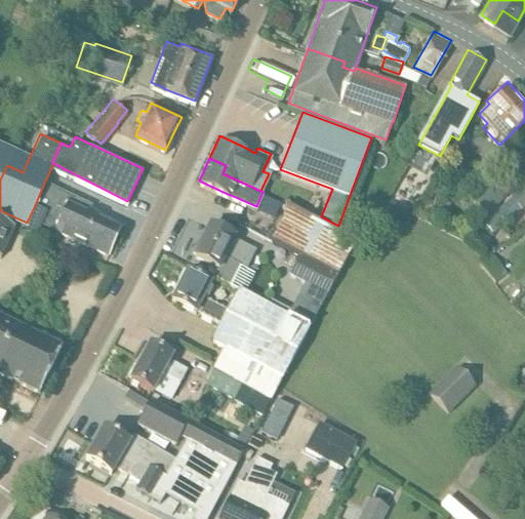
[(493,208),(509,187),(495,177),(480,199),(493,208)]
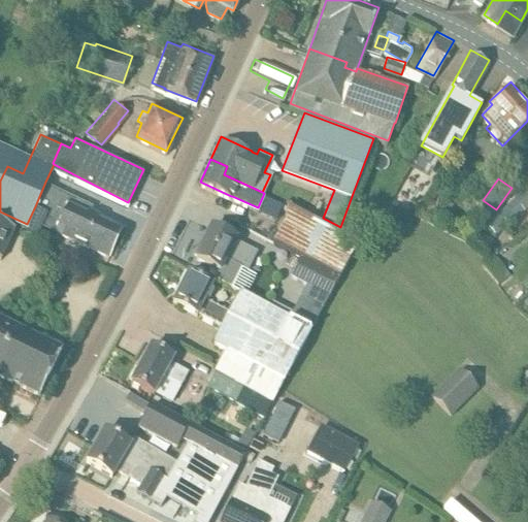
[(117,238),(123,223),(90,207),(92,202),(45,182),(35,206),(45,210),(60,217),(61,214),(117,238)]
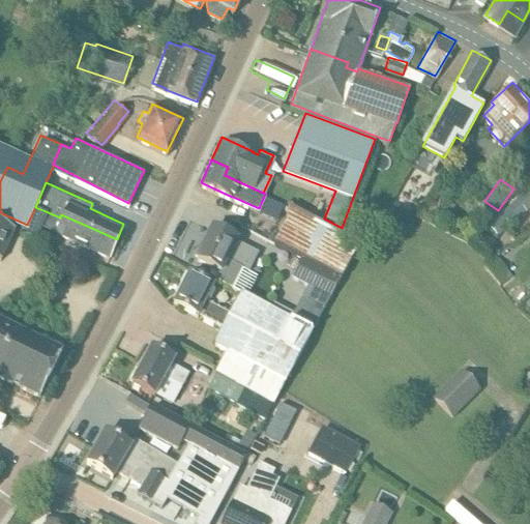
[(529,182),(520,193),(528,203),(529,200),(529,182)]
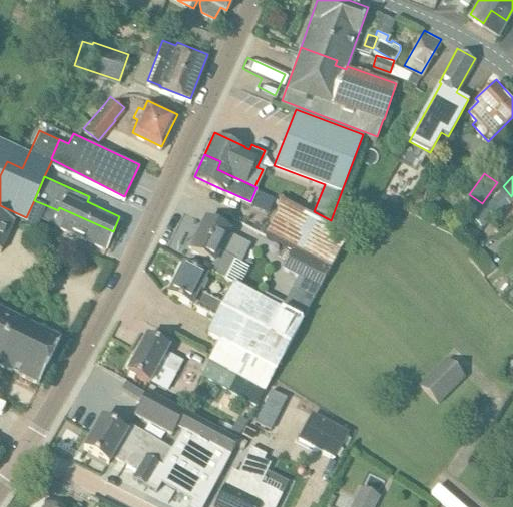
[(292,247),(328,267),(343,238),(338,235),(339,227),(338,227),(337,227),(280,196),(278,206),(280,206),(266,233),(292,247)]
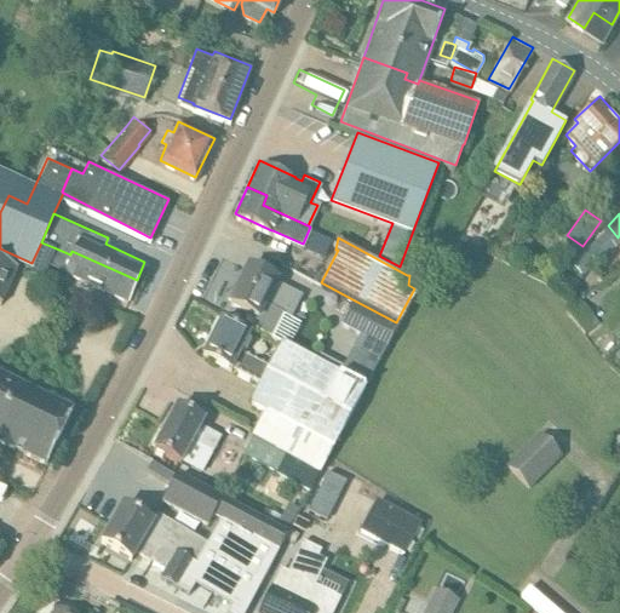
[(53,247),(47,261),(47,262),(63,269),(107,287),(128,298),(137,280),(72,251),(70,255),(53,247)]
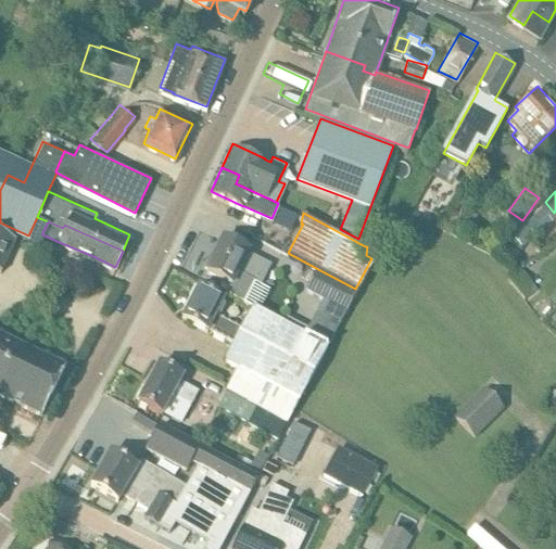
[(0,268),(14,235),(0,229),(0,268)]
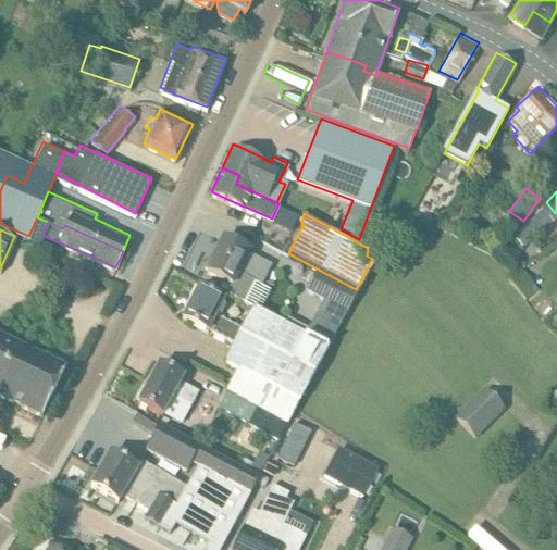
[(207,269),(231,280),(226,290),(244,299),(254,277),(261,280),(271,261),(248,249),(249,248),(223,235),(207,269)]
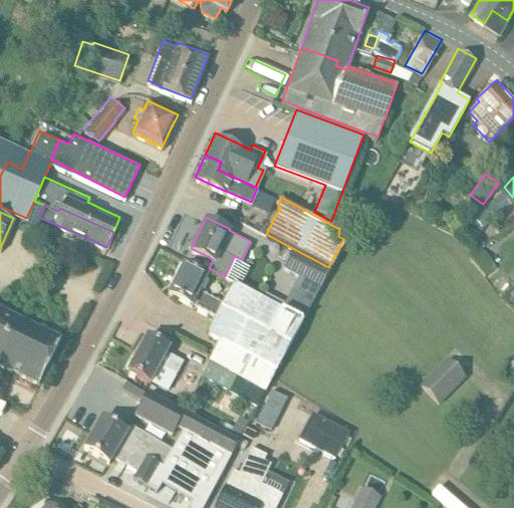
[(281,307),(301,318),(328,267),(292,248),(283,265),(307,278),(301,289),(293,284),(281,307)]
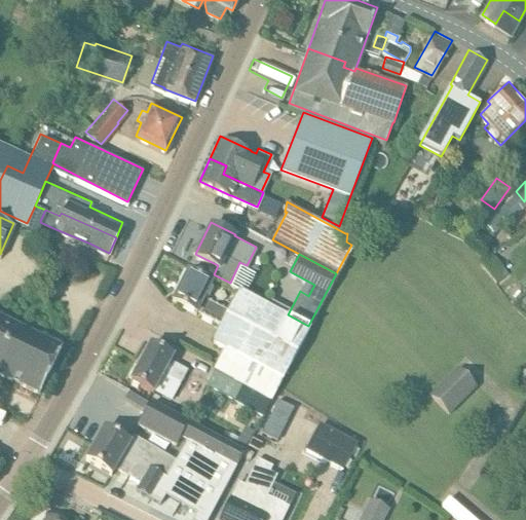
[(282,376),(308,326),(288,314),(239,289),(229,307),(204,295),(212,281),(187,268),(172,298),(196,310),(197,308),(222,322),(213,338),(225,345),(282,376)]
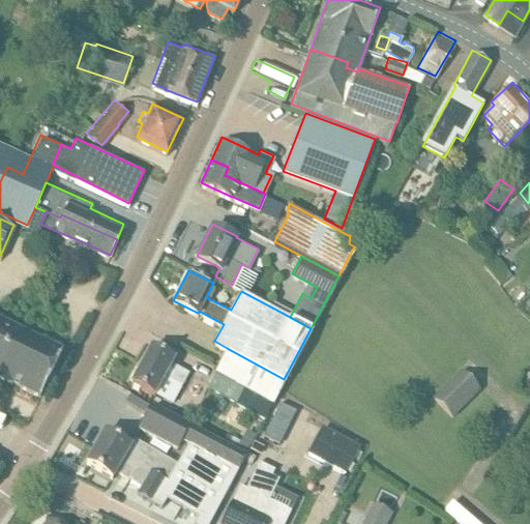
[(0,373),(40,394),(63,347),(0,316),(0,373)]
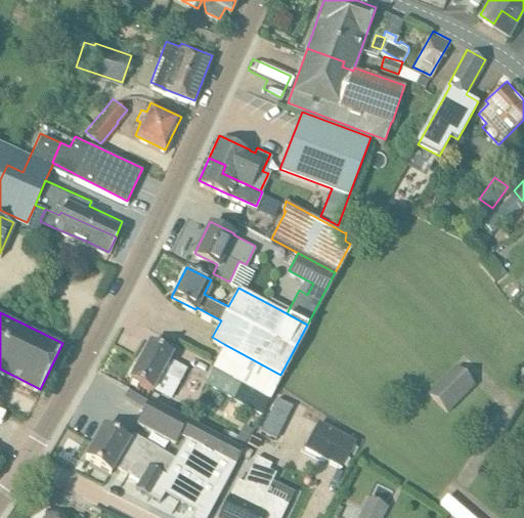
[(186,365),(169,355),(171,352),(149,340),(130,375),(153,387),(162,369),(180,379),(186,365)]
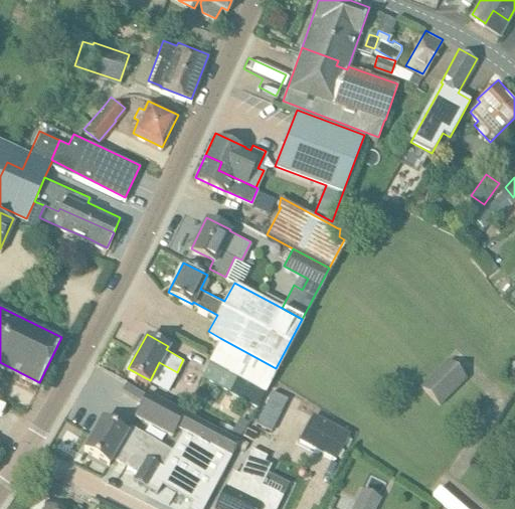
[(276,368),(220,338),(209,359),(238,373),(265,388),(276,368)]
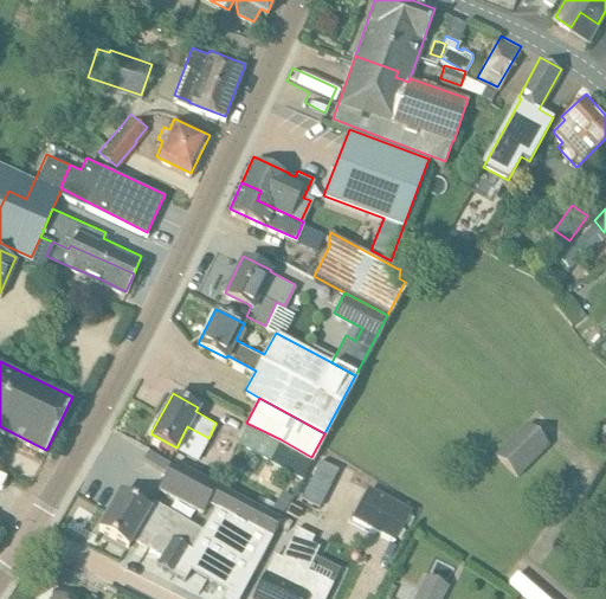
[(497,450),(517,470),(546,440),(526,420),(497,450)]
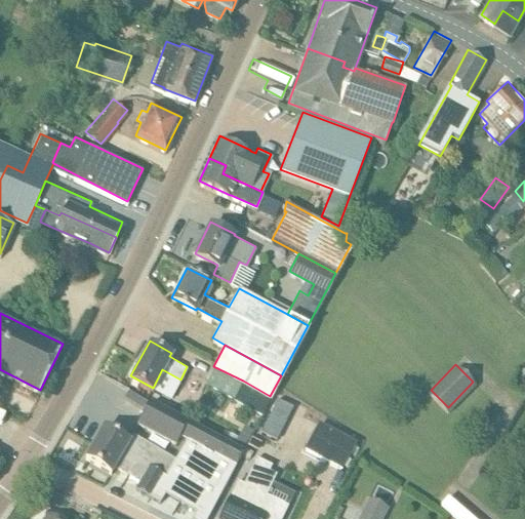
[(205,383),(234,398),(243,381),(213,366),(208,376),(205,383)]
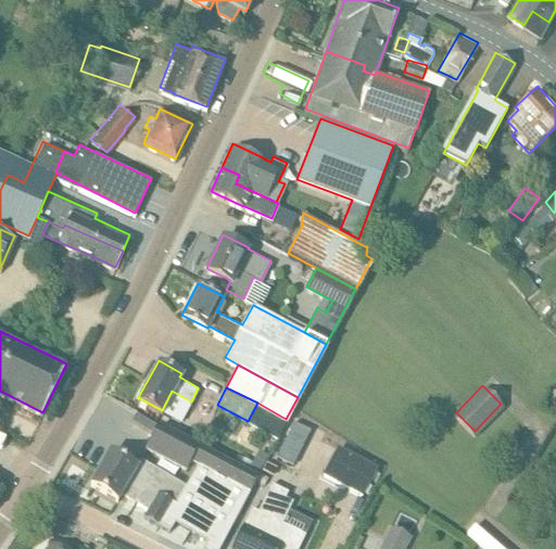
[(273,454),(273,455),(293,463),(312,432),(290,420),(273,454)]
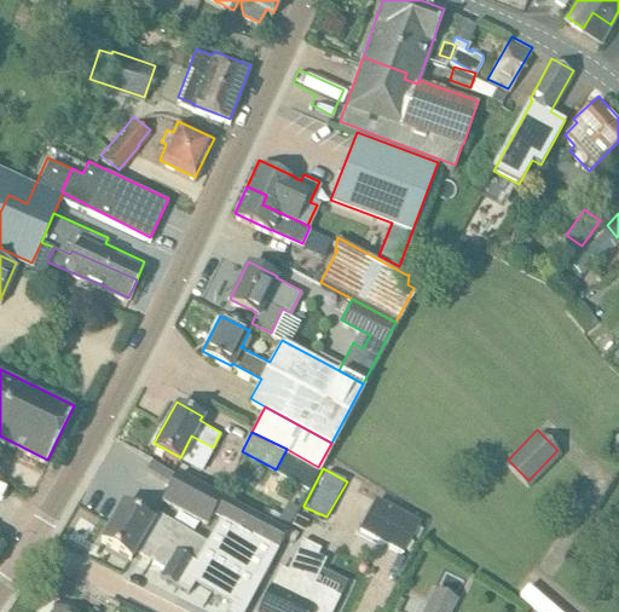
[(227,611),(242,611),(288,527),(232,497),(231,500),(181,471),(166,497),(215,526),(207,538),(158,509),(154,518),(122,500),(100,536),(131,554),(136,546),(166,564),(161,572),(227,611)]
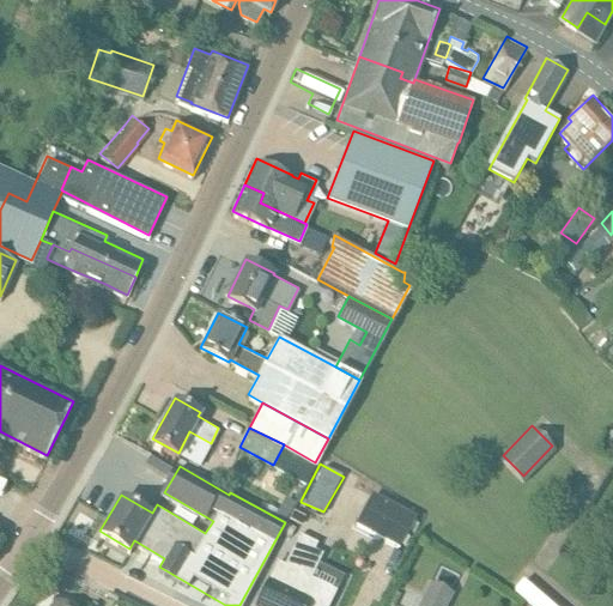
[(359,482),(354,490),(363,495),(368,486),(359,482)]
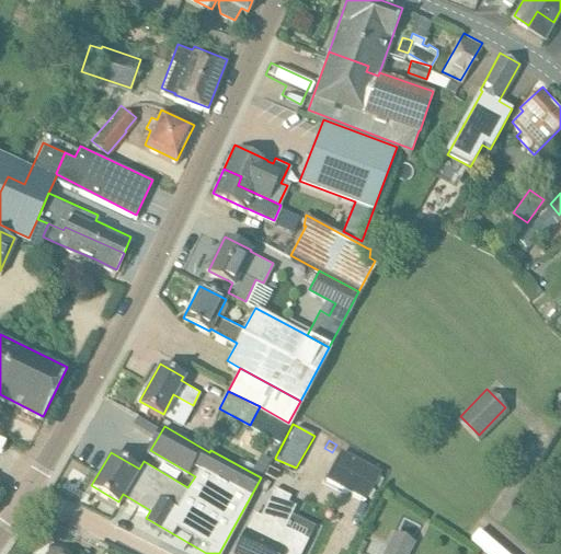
[(343,447),(329,471),(368,493),(380,468),(367,461),(343,447)]
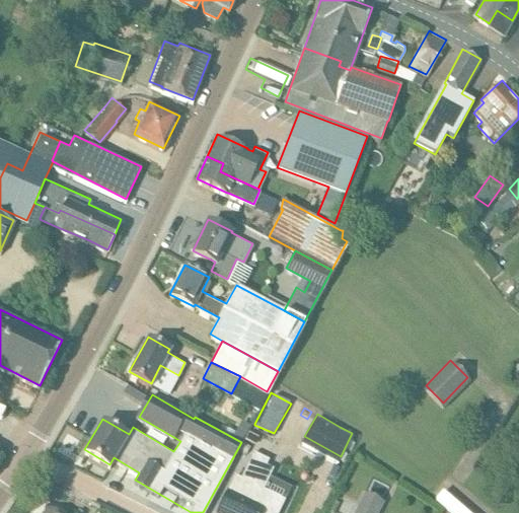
[(225,493),(217,510),(221,512),(280,512),(289,496),(266,485),(279,458),(256,448),(243,478),(236,474),(230,487),(228,486),(225,493)]
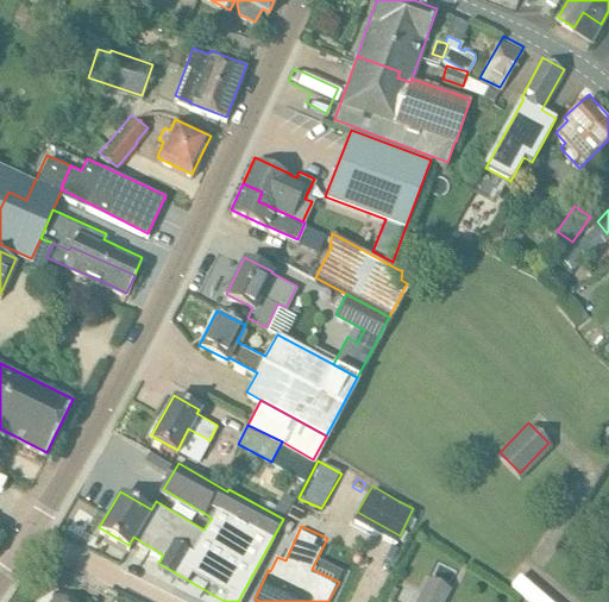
[(440,601),(449,587),(427,576),(413,601),(440,601)]
